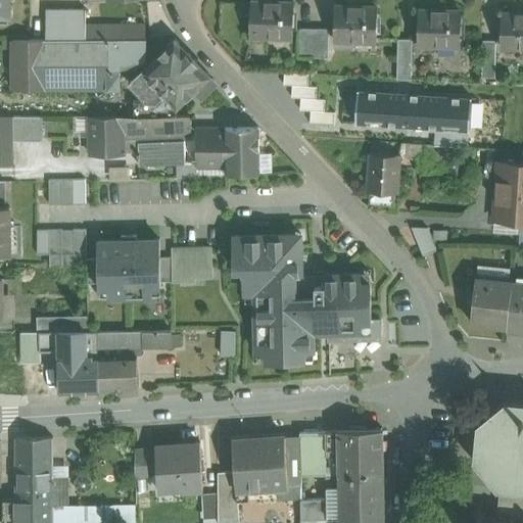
[(9,0),(0,0),(0,15),(10,15),(9,0)]
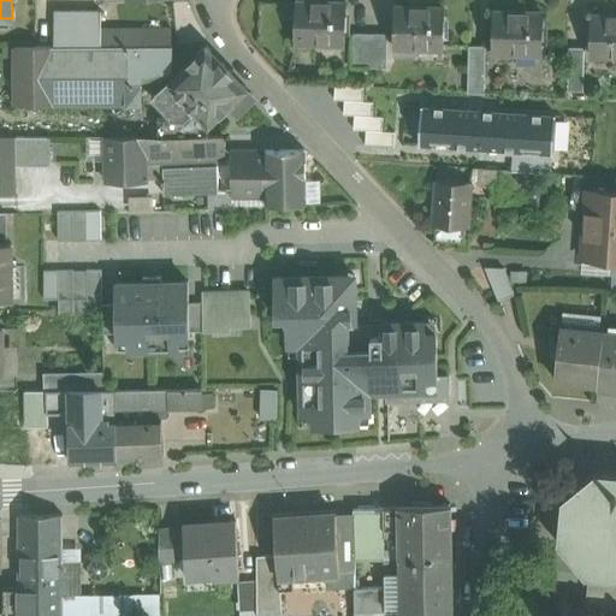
[(347,3),(297,1),(296,41),(345,43),(347,3)]
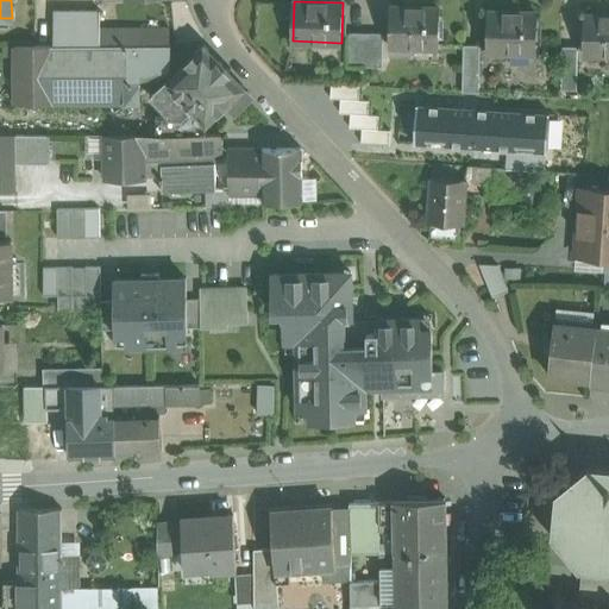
[(440,7),(391,6),(390,46),(439,48),(440,7)]
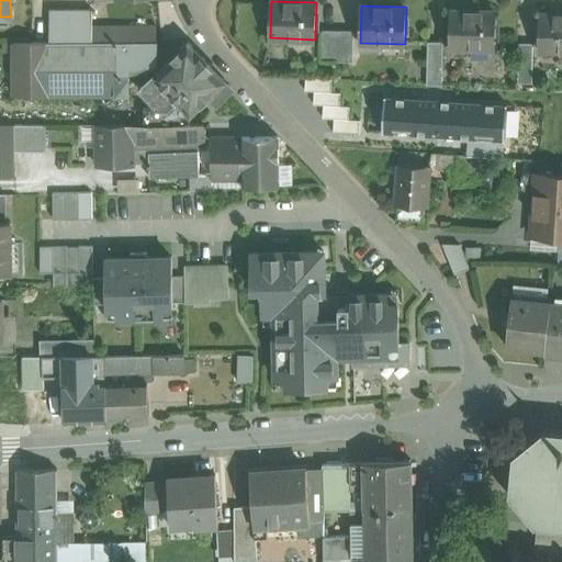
[(49,42),(93,42),(92,26),(93,10),(51,10),(49,42)]
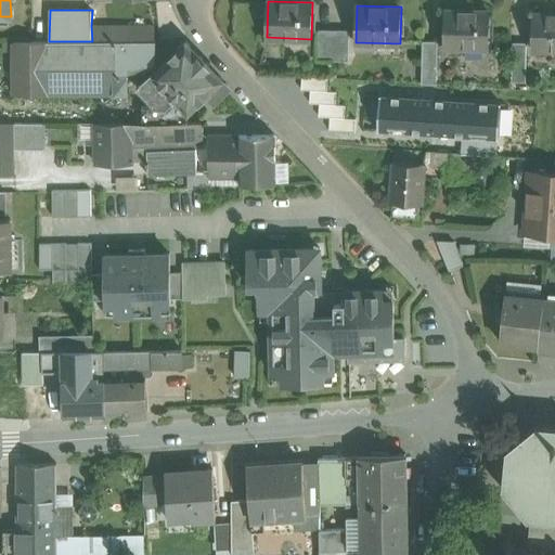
[(490,11),(446,10),(444,47),(489,48),(490,11)]
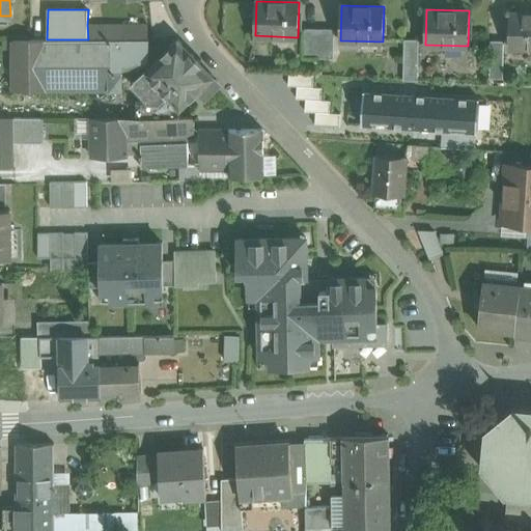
[(530,12),(510,12),(509,47),(530,47),(530,12)]
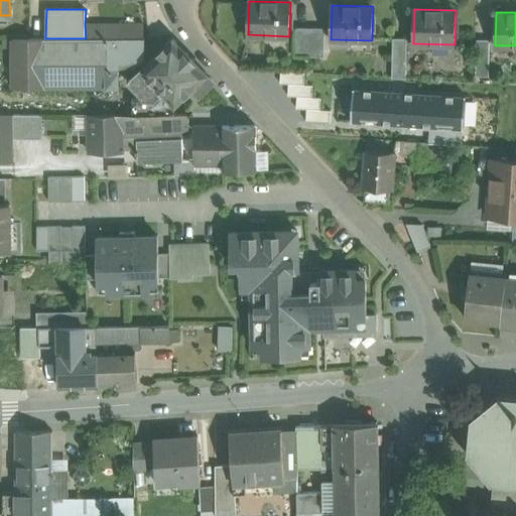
[(144,38),(145,23),(85,24),(86,38),(144,38)]
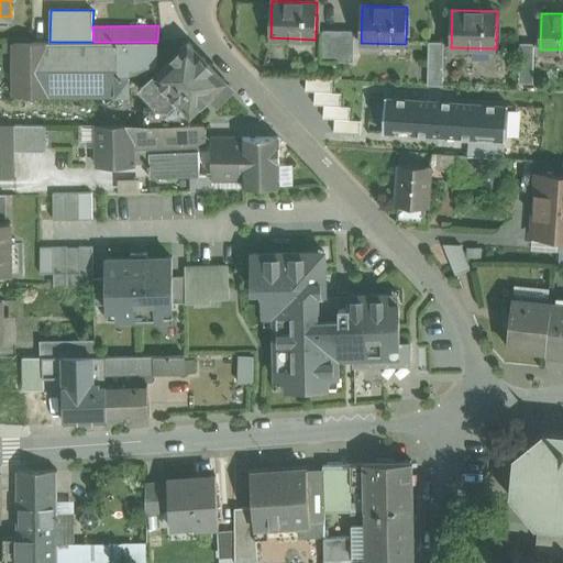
[(340,30),(322,30),(321,61),(339,61),(340,30)]
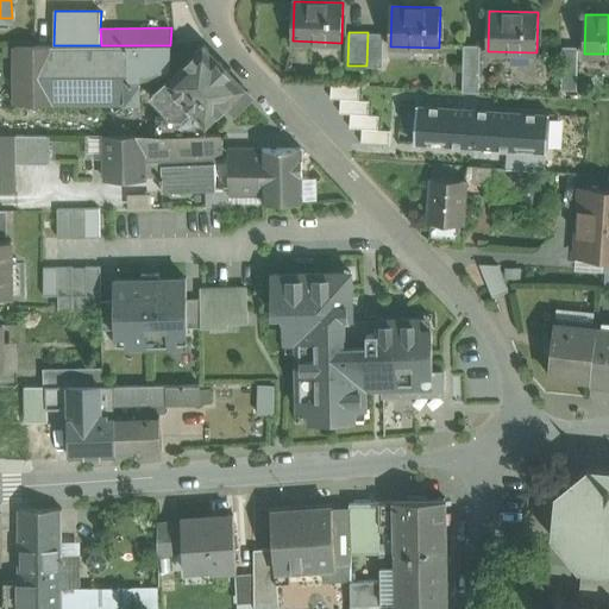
[(383,33),(368,32),(366,66),(382,67),(383,33)]
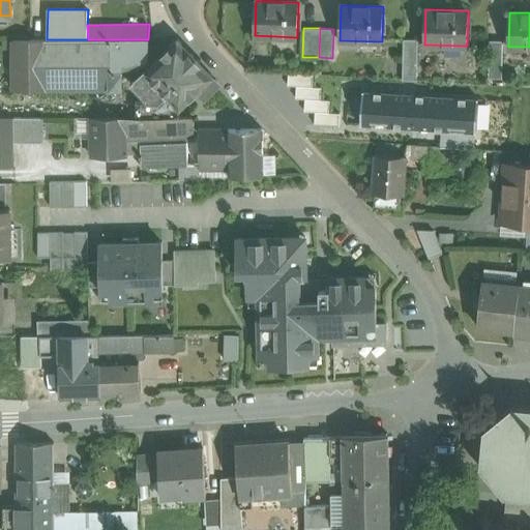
[(47,39),(13,40),(15,88),(122,87),(122,67),(149,67),(148,39),(88,39),(47,39)]
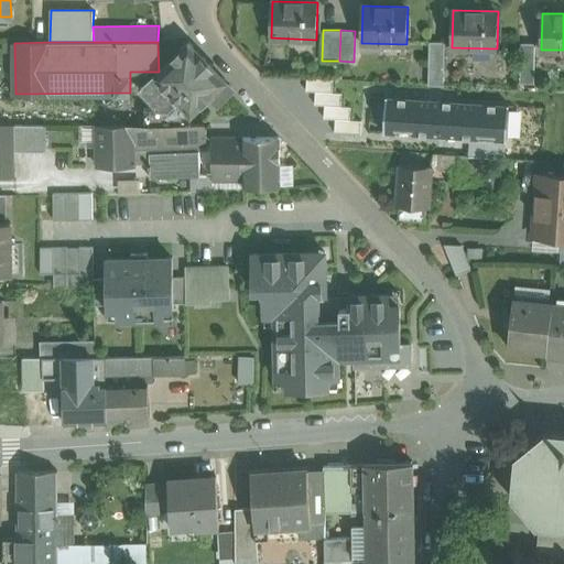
[(220,75),(190,42),(162,68),(186,94),(193,101),(196,98),(217,78),(220,75)]
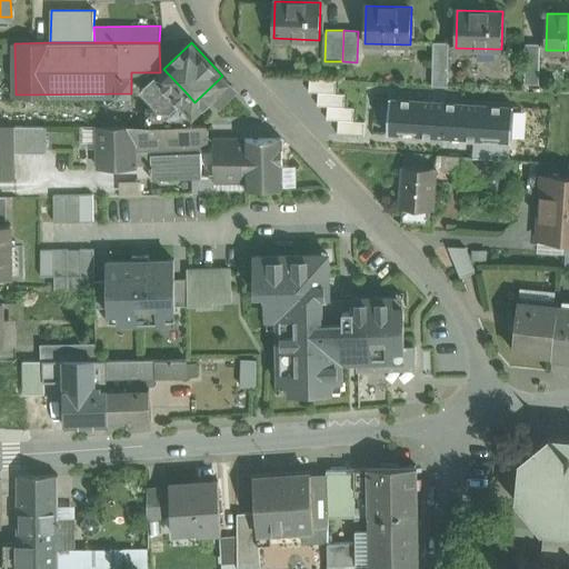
[(450,43),(436,42),(433,86),(448,87),(450,43)]
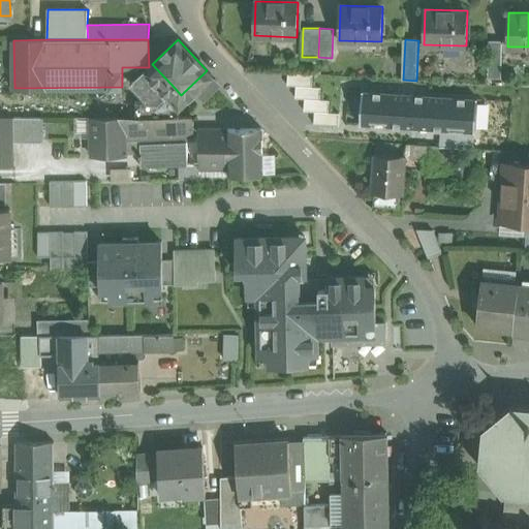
[(501,41),(489,41),(488,78),(501,79),(501,41)]
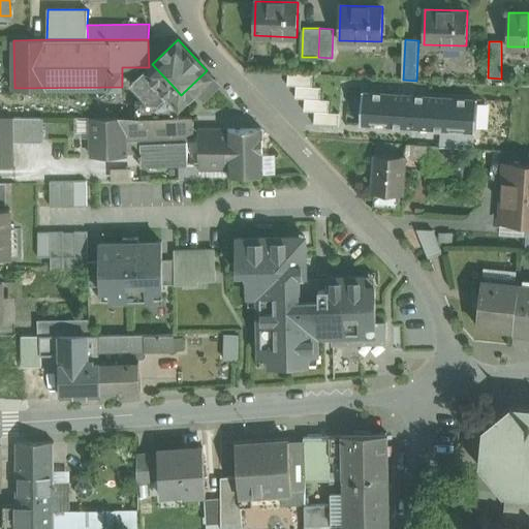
[(175,88),(152,64),(132,83),(150,102),(159,102),(175,88)]
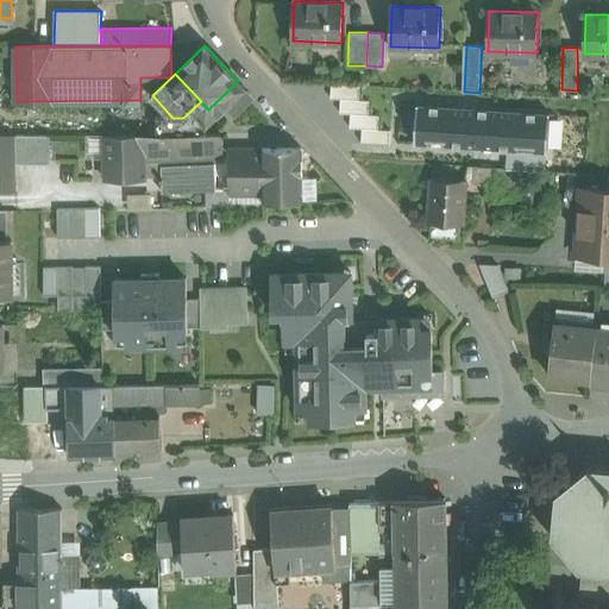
[(234,85),(212,106),(226,120),(249,99),(234,85)]
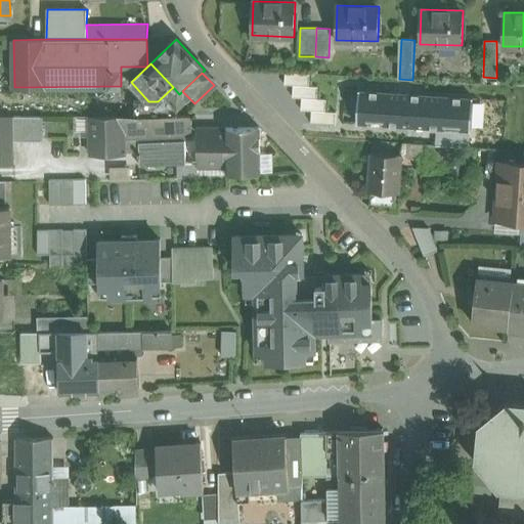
[(399,79),(349,76),(349,86),(379,88),(411,90),(412,80),(399,79)]
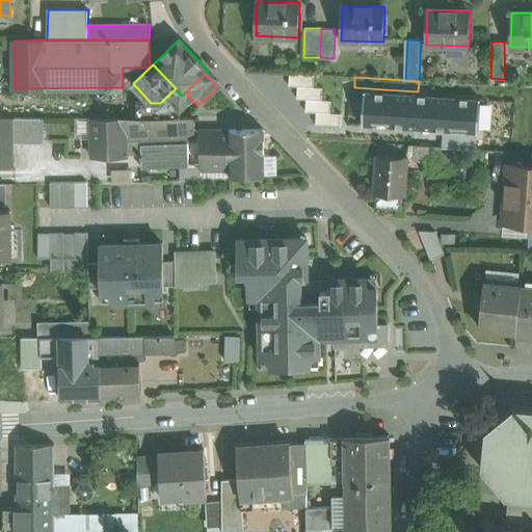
[(347,86),(316,85),(313,127),(344,129),(347,86)]
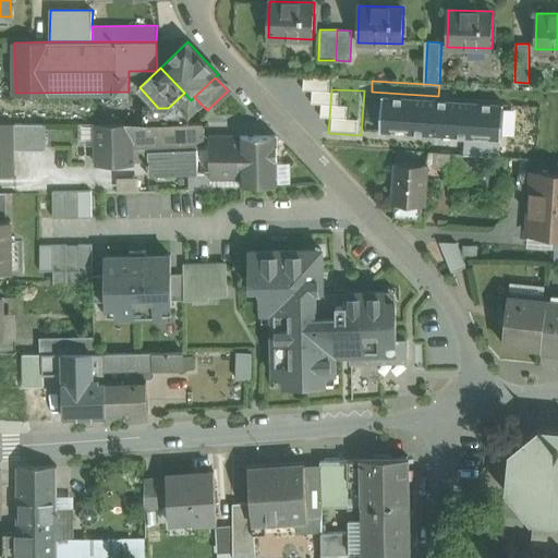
[(372,92),(364,91),(361,135),(400,137),(403,94),(372,92)]
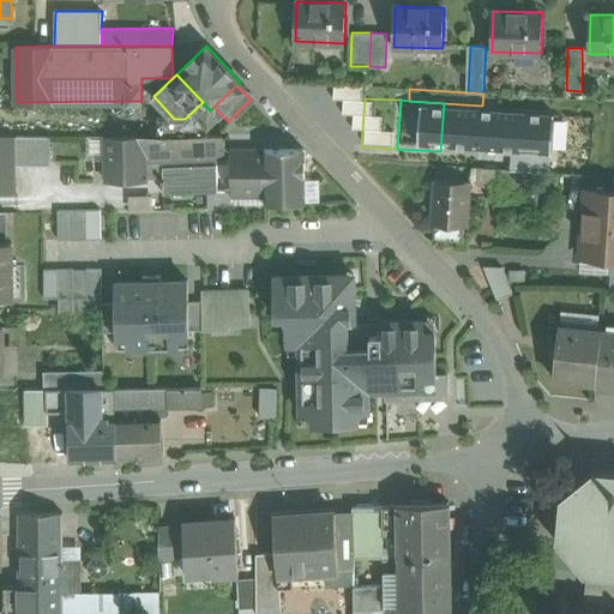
[(208,136),(210,110),(203,102),(185,119),(174,119),(158,116),(157,137),(169,138),(208,136)]
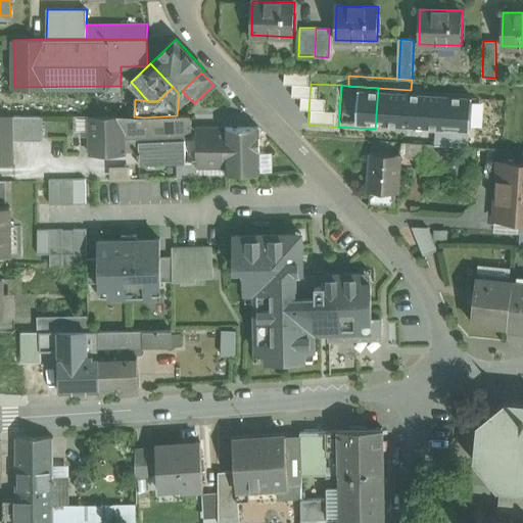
[(177,115),(144,117),(134,116),(123,115),(124,139),(139,138),(192,136),(191,114),(177,115)]
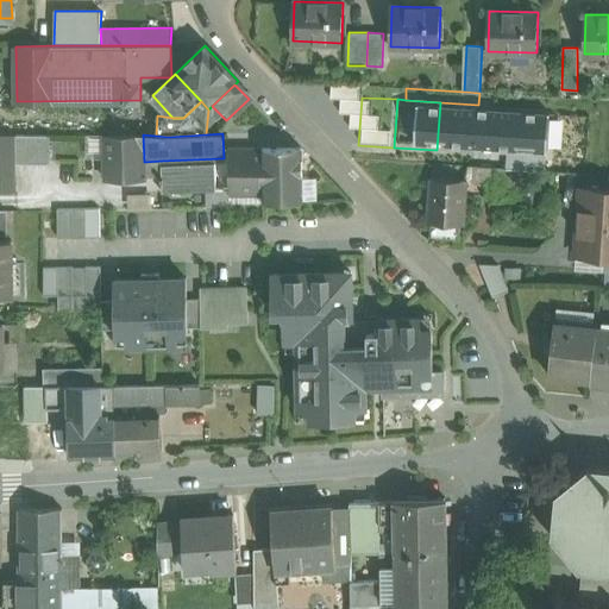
[(16,136),(16,135),(0,135),(0,176),(17,176),(17,164),(16,136)]
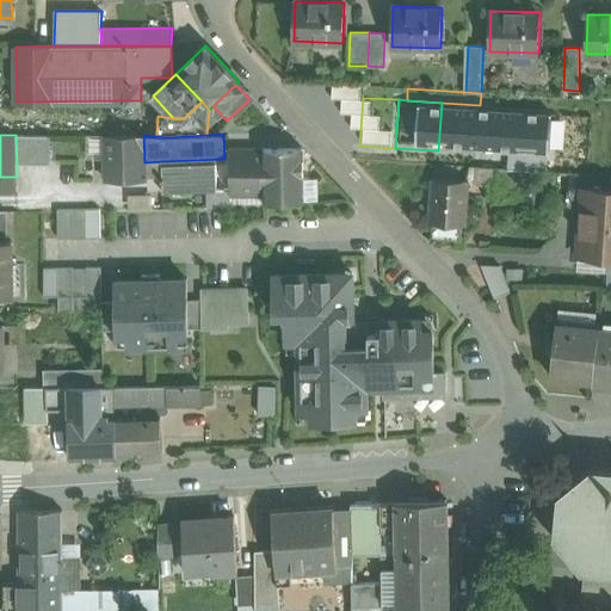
[(91,161),(106,161),(105,135),(91,136),(91,161)]
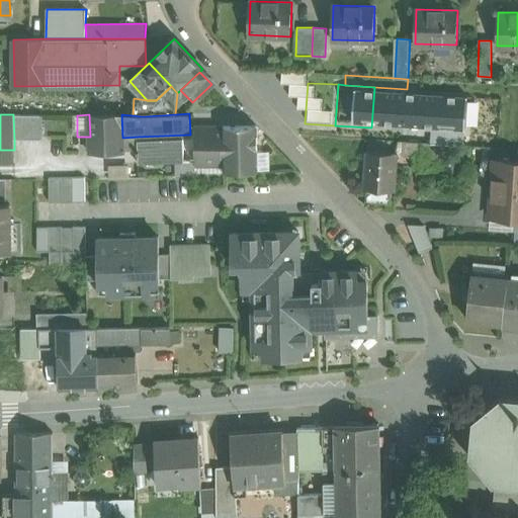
[(121,114),(89,114),(90,137),(90,153),(122,153),(122,138),(121,114)]
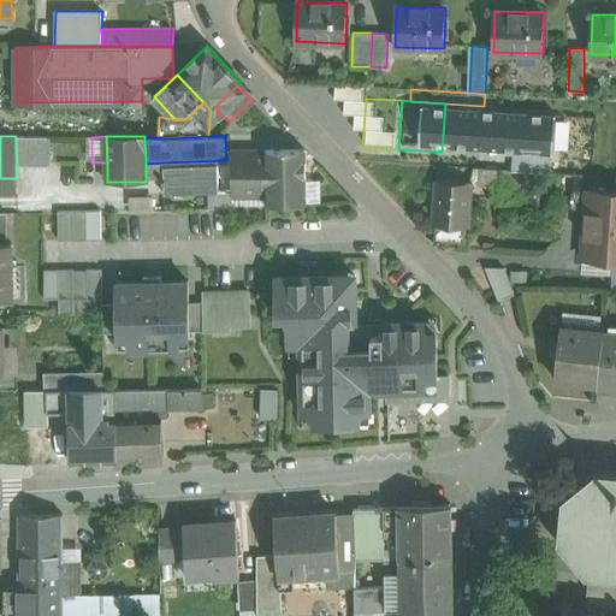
[(48,137),(16,137),(17,166),(48,166),(48,137)]
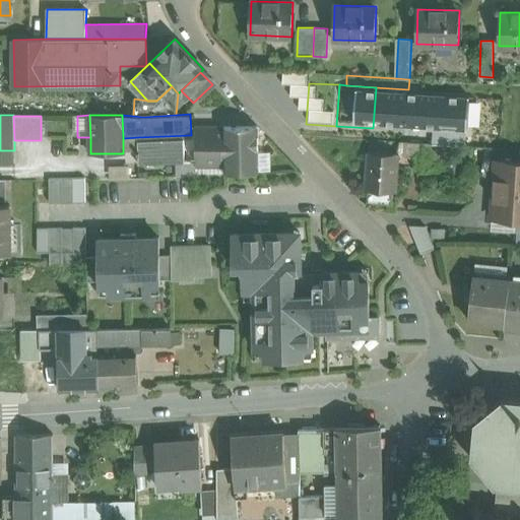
[(258,127),(224,127),(196,127),(196,135),(196,161),(196,166),(224,166),(224,173),(259,172),(258,147),(258,127)]
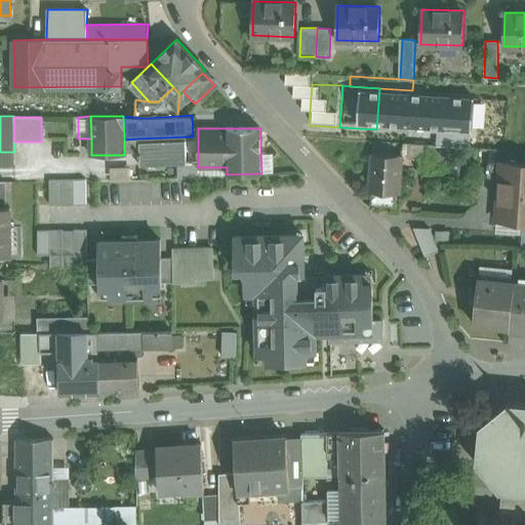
[(193,136),(139,138),(140,165),(171,164),(198,163),(198,136),(193,136)]
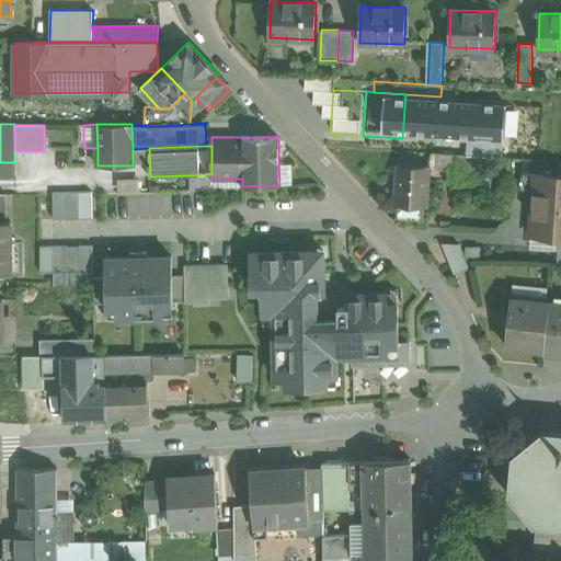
[(457,153),(431,152),(430,164),(431,164),(431,167),(456,168),(457,153)]
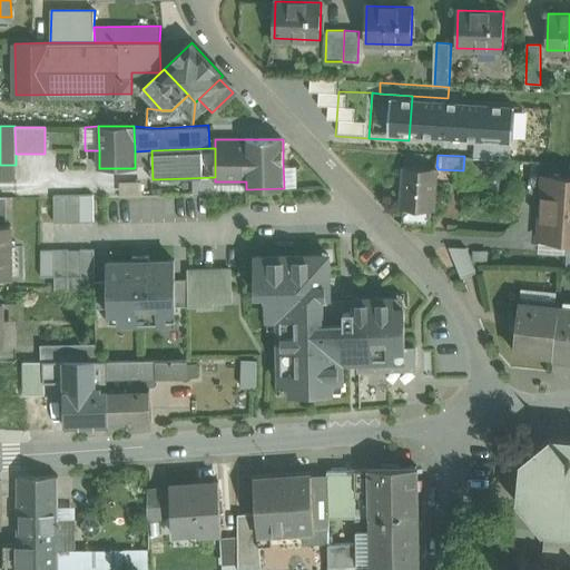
[(493,158),(464,156),(463,170),(462,183),(491,185),(493,158)]
